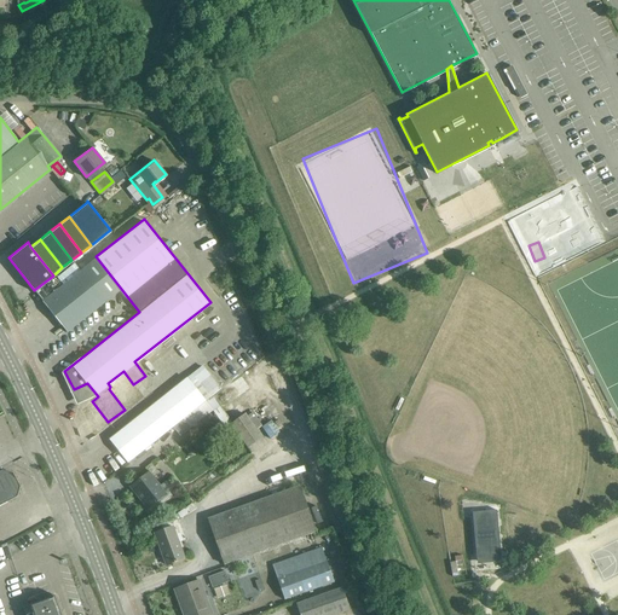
[(94,257),(41,300),(65,330),(120,288),(94,257)]
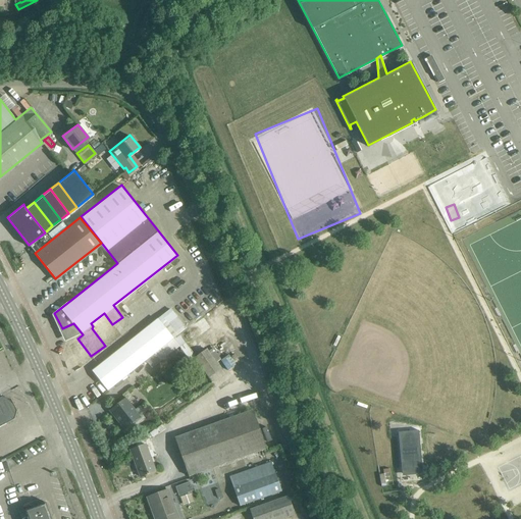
[(112,353),(92,369),(107,388),(154,351),(153,350),(171,335),(186,326),(170,307),(157,318),(112,353)]
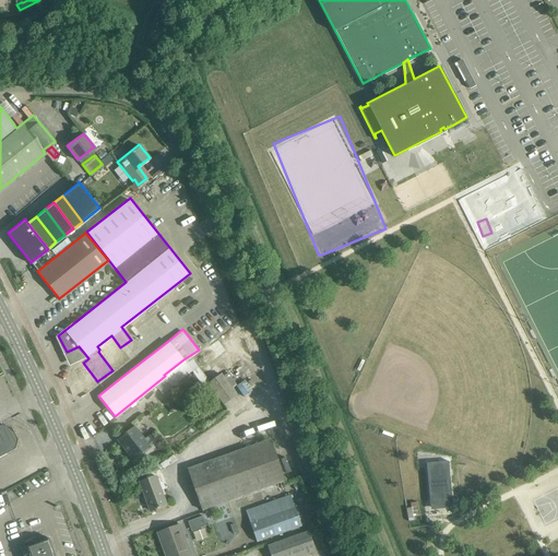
[(183,359),(164,375),(165,376),(170,383),(190,368),(183,359)]
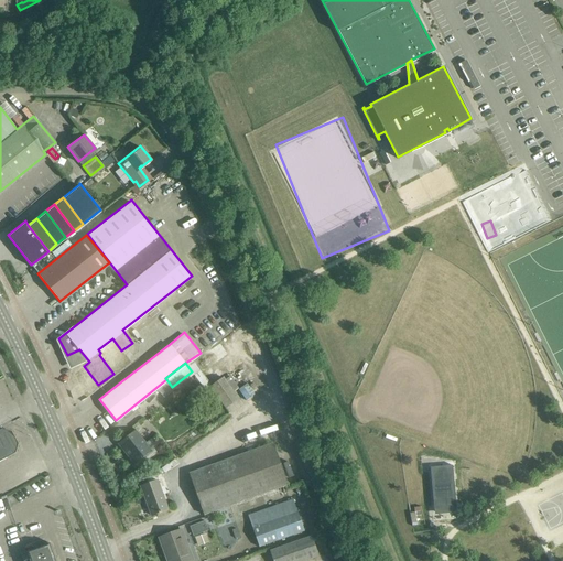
[(238,397),(224,378),(223,375),(215,380),(209,385),(225,407),(237,398),(238,397)]
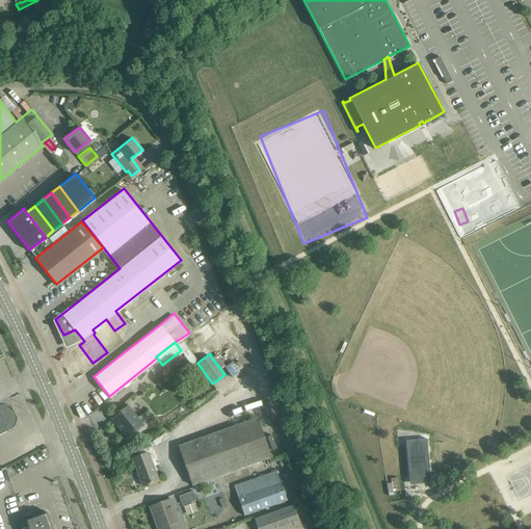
[(128,400),(132,404),(138,397),(133,394),(128,400)]
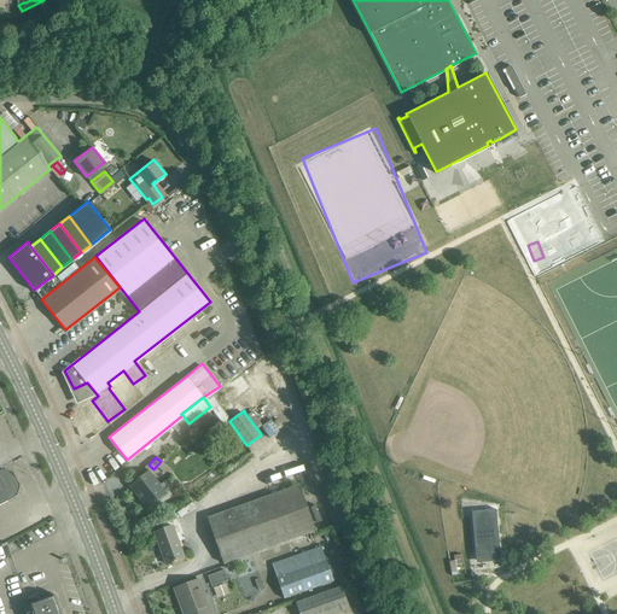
[(0,502),(16,495),(18,485),(11,472),(1,468),(0,468),(0,502)]
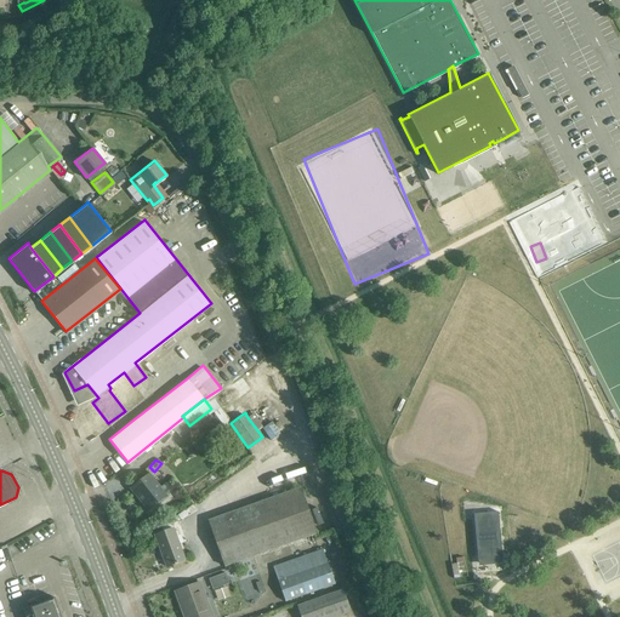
[(129,485),(147,508),(158,501),(160,504),(175,492),(165,480),(159,485),(148,470),(129,485)]
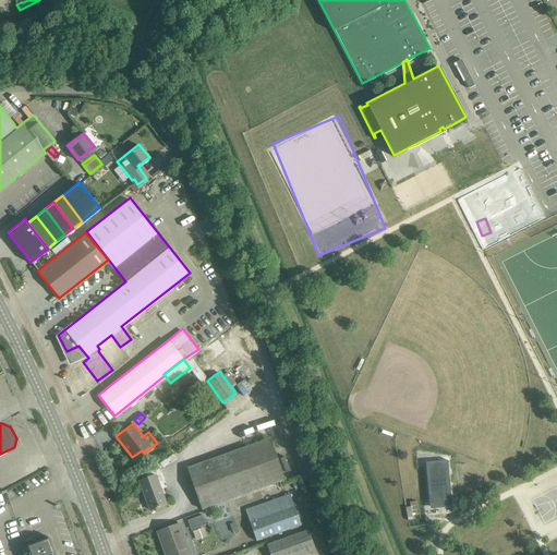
[(244,438),(267,432),(264,424),(242,430),(244,438)]
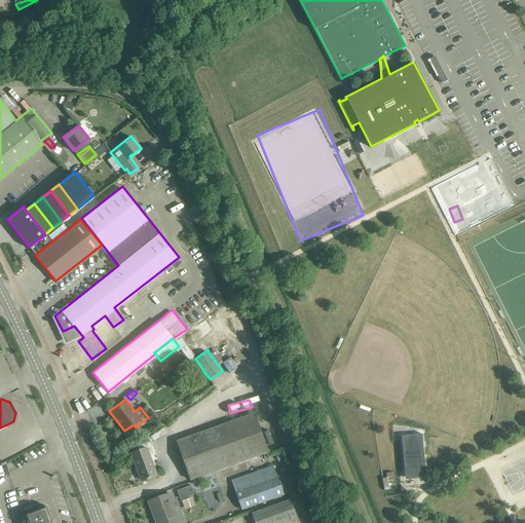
[(176,440),(189,479),(267,450),(253,412),(176,440)]
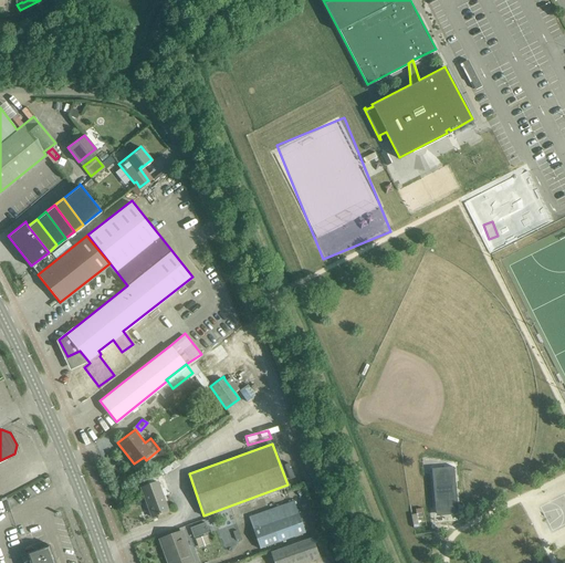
[(453,465),(431,467),(435,509),(436,509),(436,511),(457,509),(457,507),(453,465)]
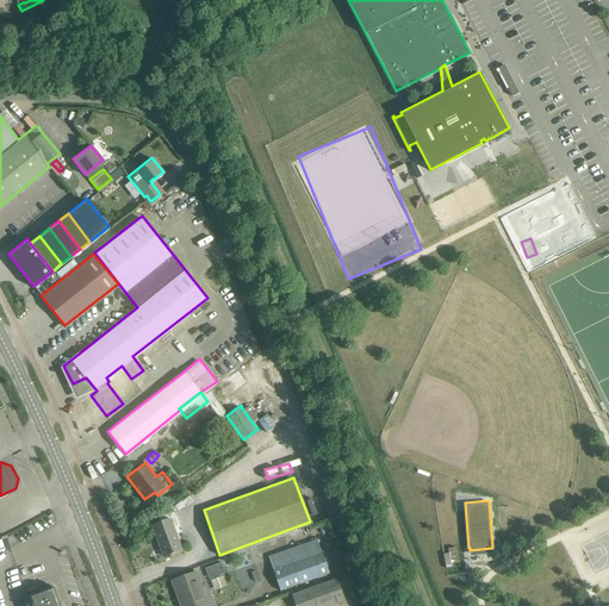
[(151,524),(162,555),(181,548),(169,517),(151,524)]
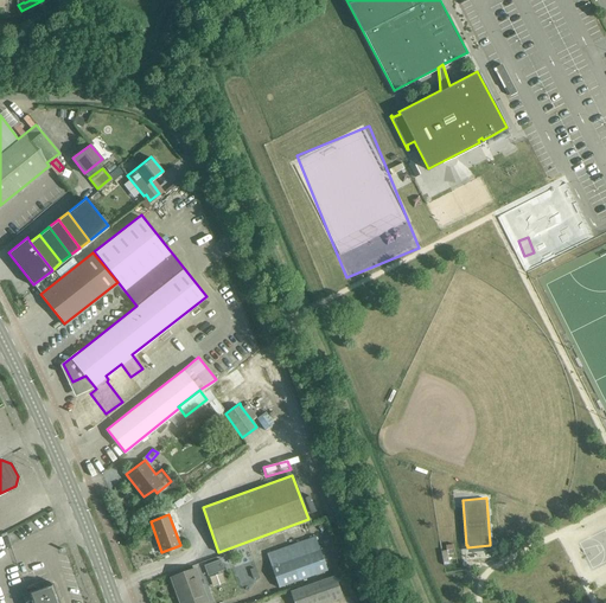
[(267,551),(279,585),(326,569),(314,534),(267,551)]
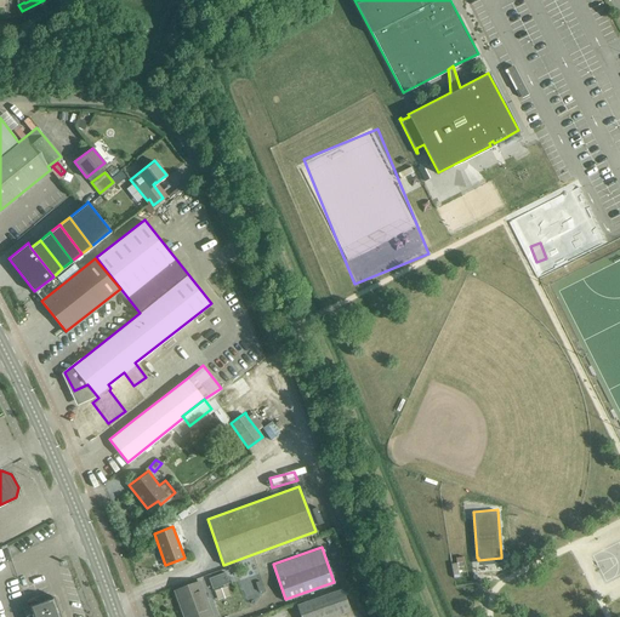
[(454,572),(467,570),(465,555),(453,556),(454,572)]
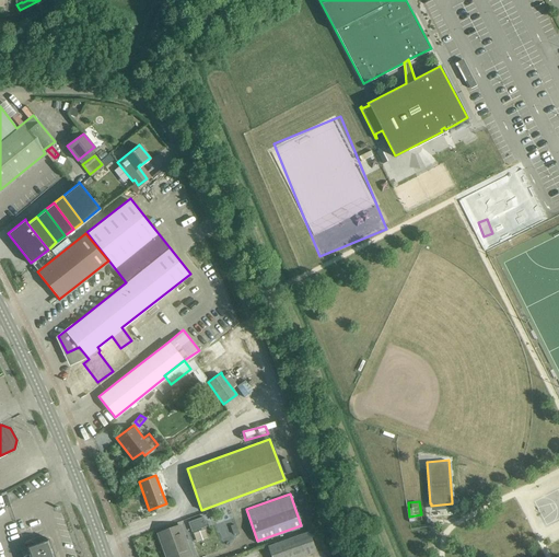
[(197,540),(212,533),(205,514),(190,520),(197,540)]
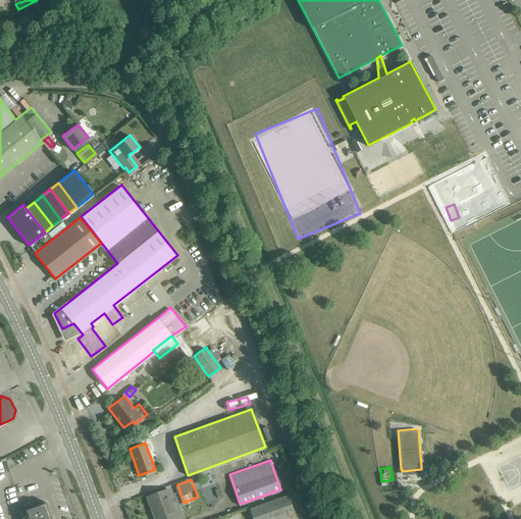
[(171,518),(175,518),(171,508),(173,507),(167,488),(147,496),(153,514),(155,513),(157,518),(171,518)]
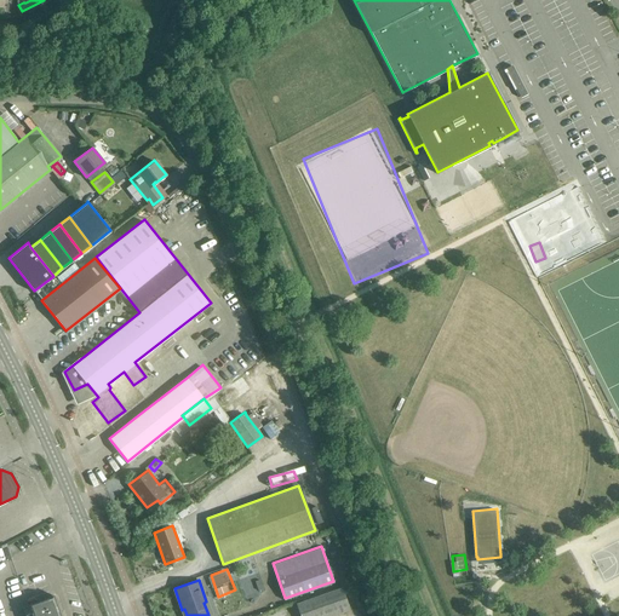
[(296,603),(299,615),(324,615),(349,608),(342,586),(296,603)]
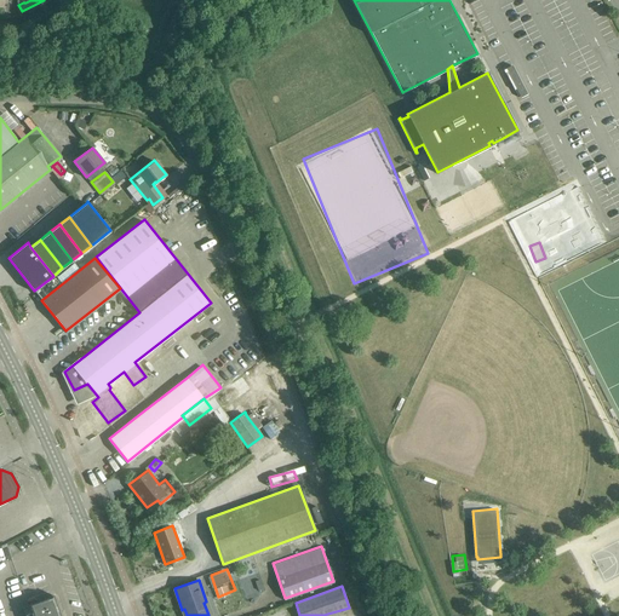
[(61,615),(53,593),(27,603),(30,615),(61,615)]
